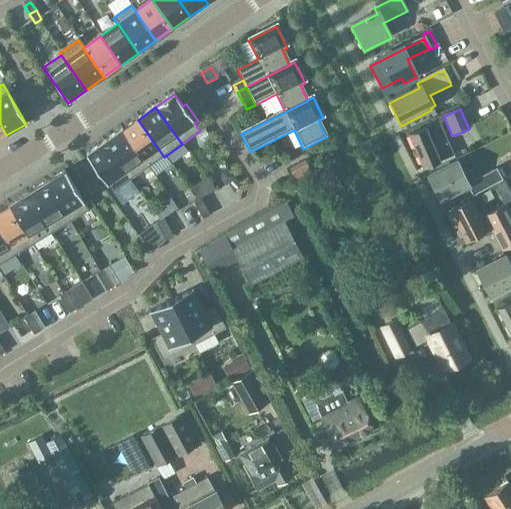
[(138,120),(122,132),(148,169),(164,157),(138,120)]
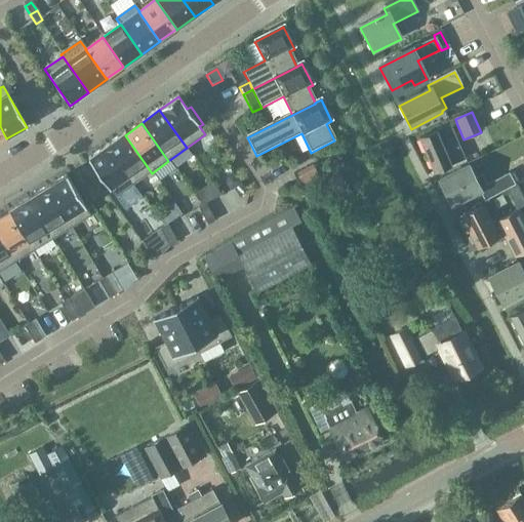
[(465,161),(455,138),(450,126),(436,132),(436,133),(419,141),(434,175),(465,161)]
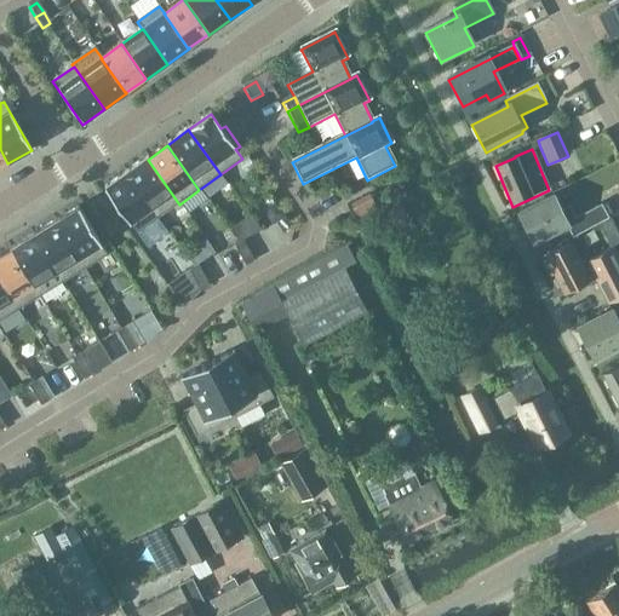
[(126,174),(158,219),(179,205),(148,160),(148,159),(126,174)]
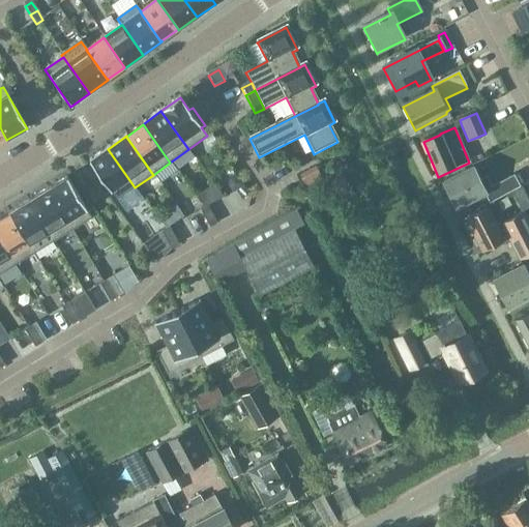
[(135,187),(108,149),(89,163),(116,201),(135,187)]
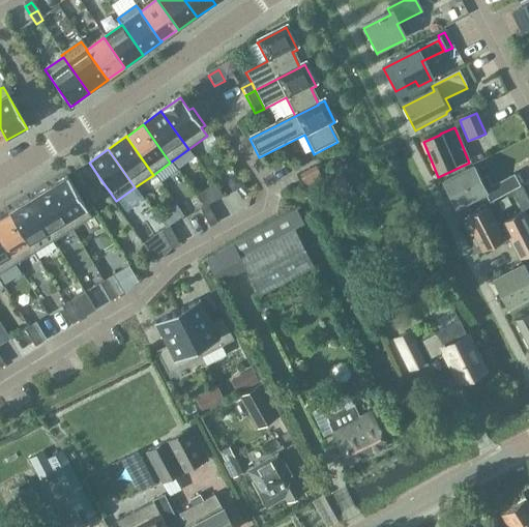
[(478,181),(473,170),(443,184),(456,209),(485,195),(490,205),(521,187),(513,176),(492,187),(487,177),(478,181)]
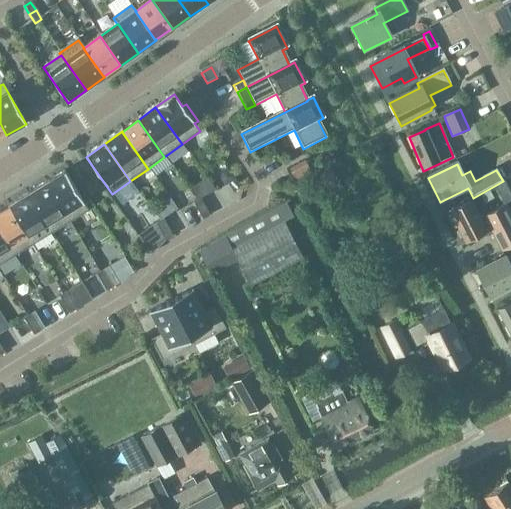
[(88,212),(64,173),(45,184),(69,223),(88,212)]
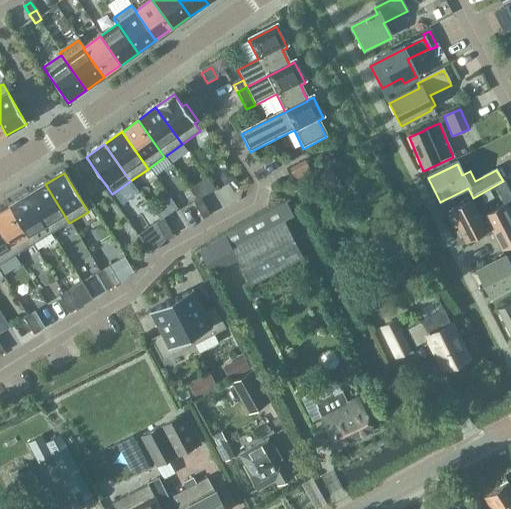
[(234,181),(228,186),(233,194),(240,190),(234,181)]
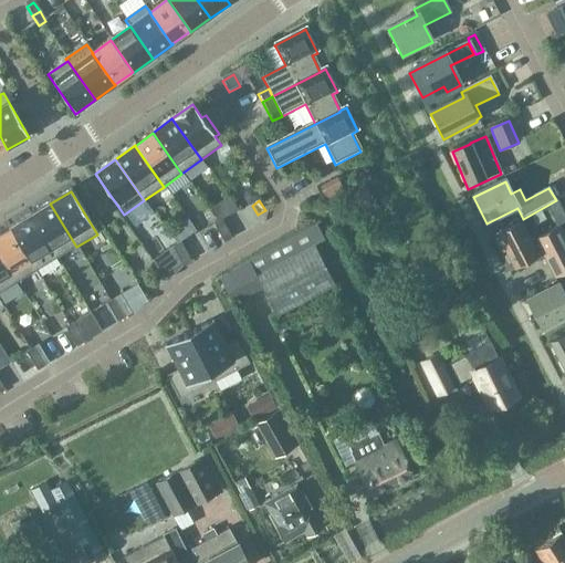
[(336,201),(324,207),(327,215),(336,233),(341,231),(347,228),(336,201)]
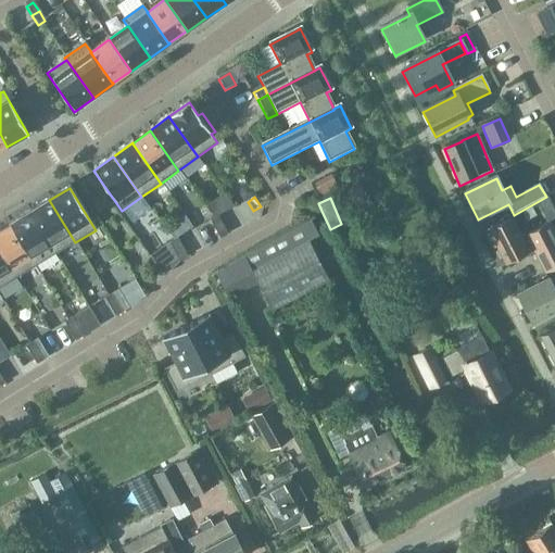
[(29,212),(55,255),(75,242),(49,200),(29,212)]
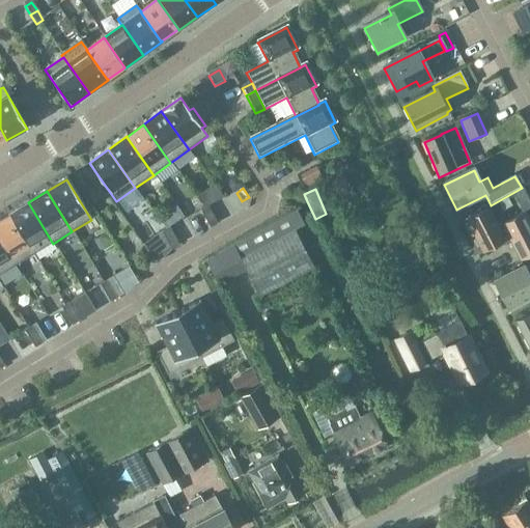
[(53,244),(28,202),(8,215),(9,216),(34,255),(53,244)]
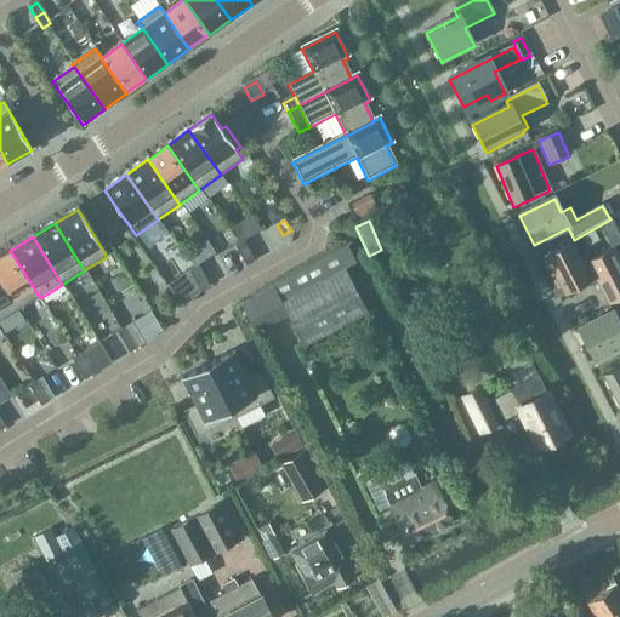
[(240,258),(249,253),(243,243),(234,247),(240,258)]
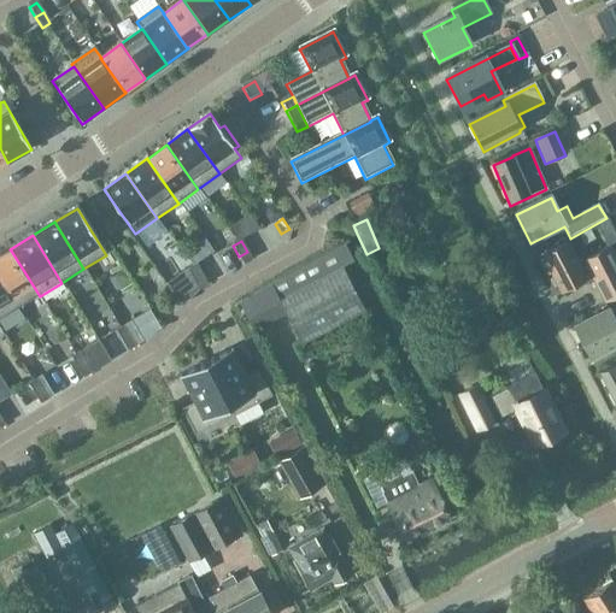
[(585,254),(575,259),(567,243),(541,257),(562,295),(591,280),(604,305),(615,298),(615,263),(609,248),(587,259),(585,254)]
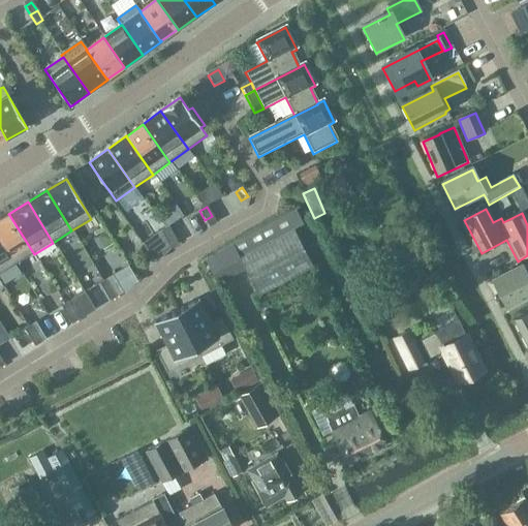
[(9,215),(0,220),(0,240),(16,266),(34,254),(9,215)]
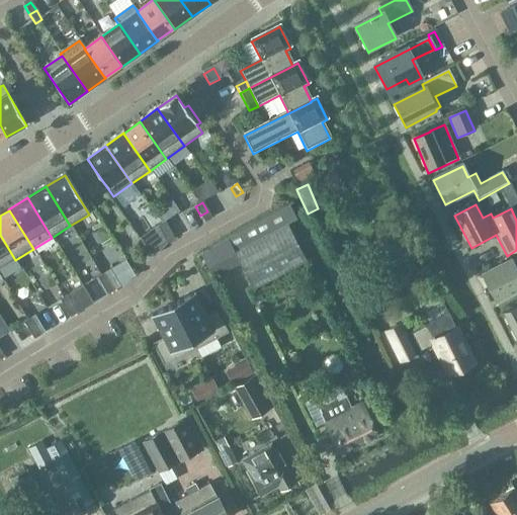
[(200,216),(205,225),(212,221),(207,211),(200,216)]
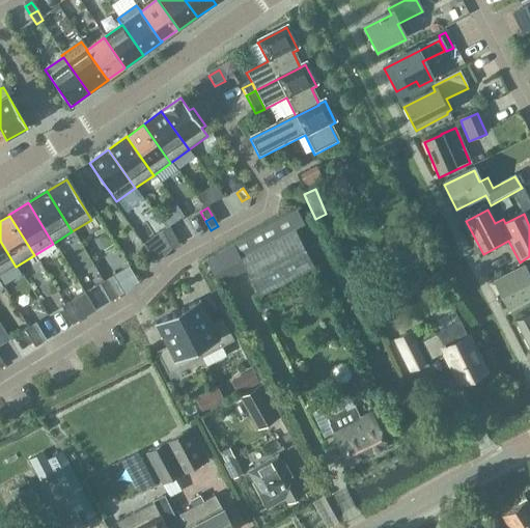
[(167,242),(174,238),(169,228),(162,232),(167,242)]
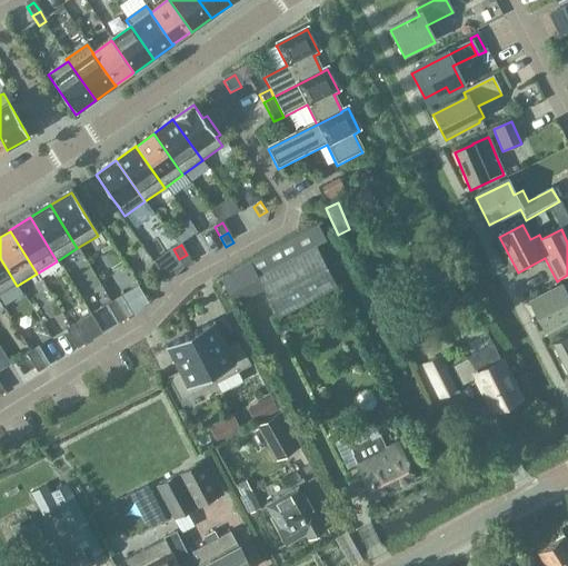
[(316,249),(257,279),(278,319),(337,288),(316,249)]
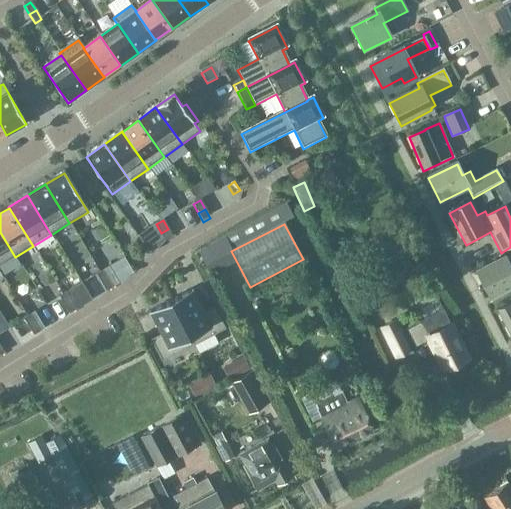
[(161,233),(166,242),(173,238),(168,229),(161,233)]
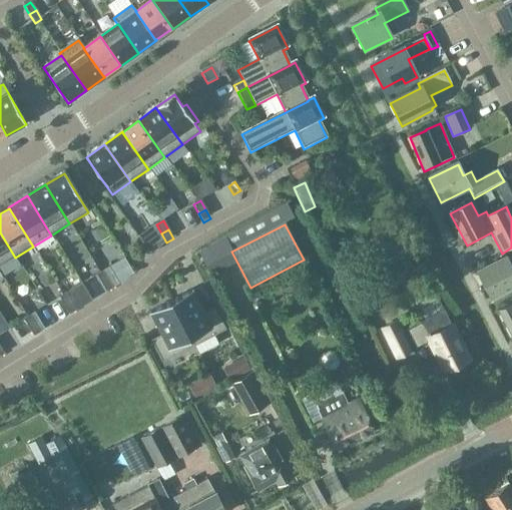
[(0,266),(15,258),(0,232),(0,266)]
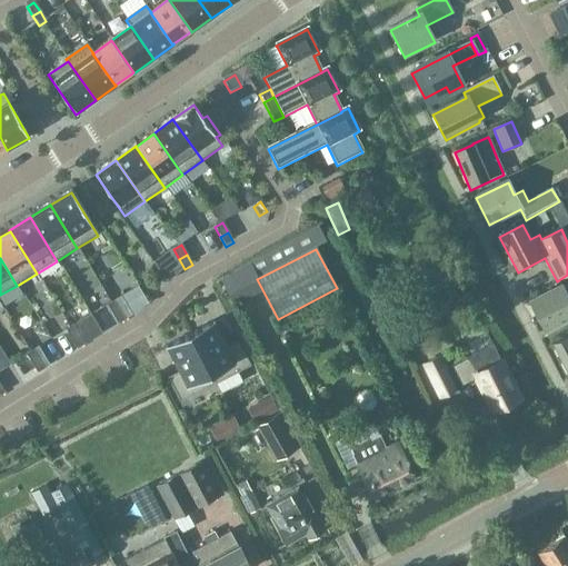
[(567,299),(561,287),(548,295),(548,294),(530,303),(529,303),(545,333),(564,324),(562,321),(567,317),(567,299)]
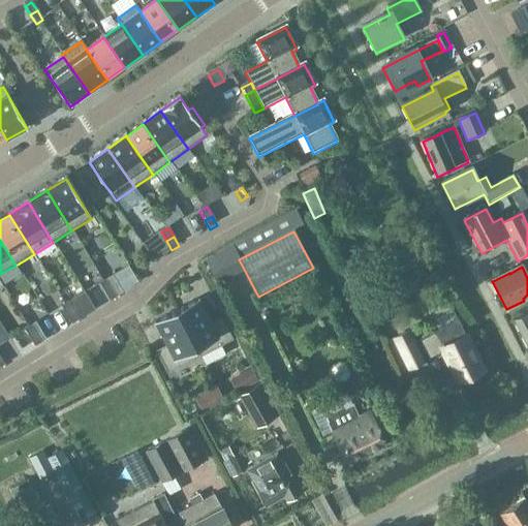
[(127,268),(117,275),(123,285),(134,279),(127,268)]
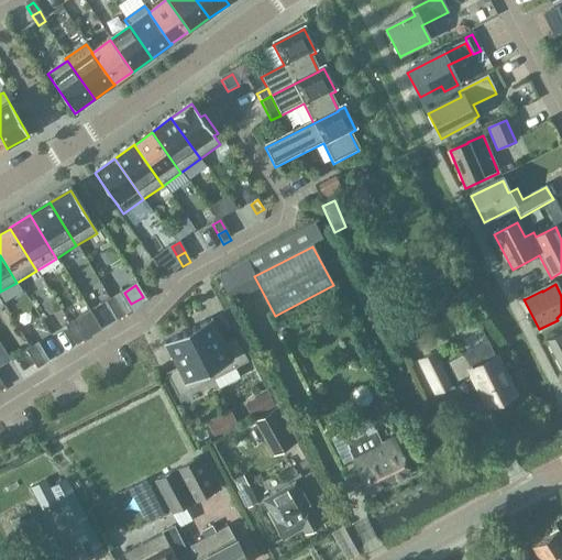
[(111,313),(119,308),(113,299),(106,304),(111,313)]
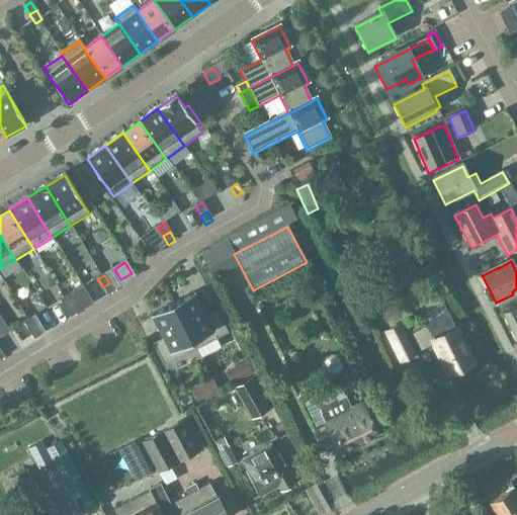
[(77,281),(68,286),(72,292),(80,287),(77,281)]
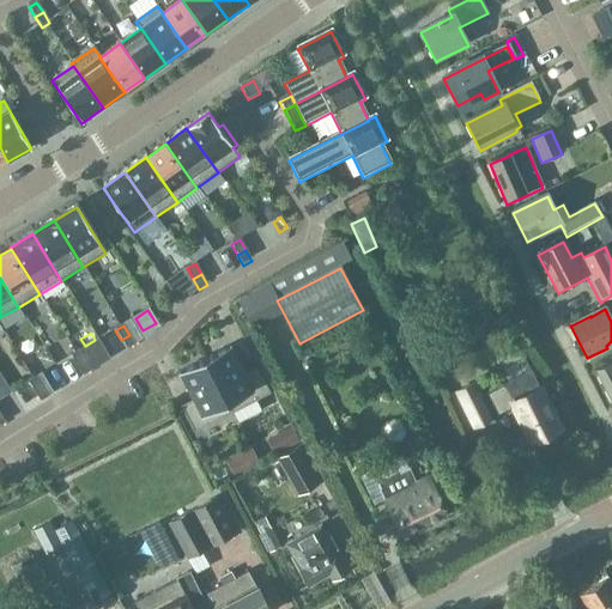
[(129,335),(121,340),(127,351),(135,346),(129,335)]
